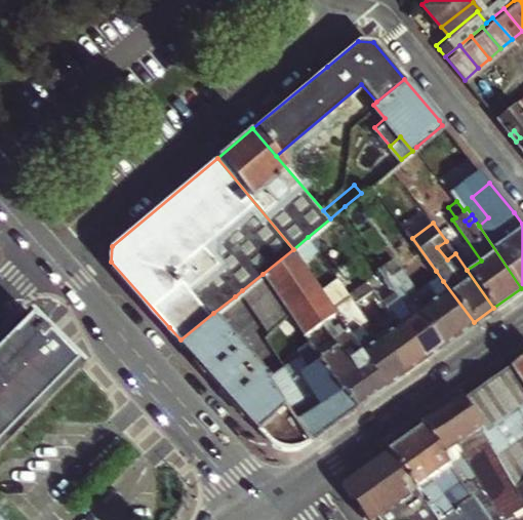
[(293,249),(300,258),(307,254),(316,248),(308,237),(293,249)]
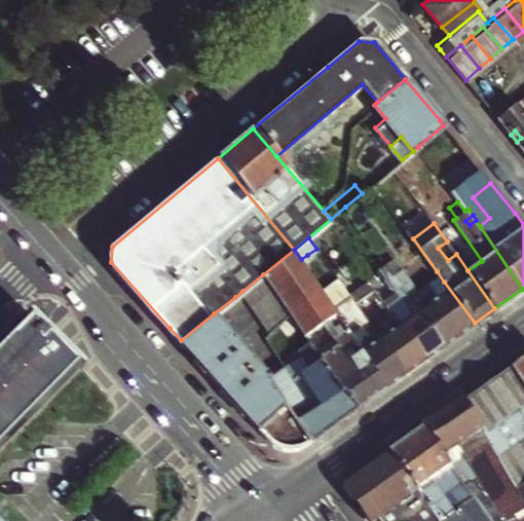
[(263,274),(289,312),(293,319),(308,308),(320,323),(335,312),(332,307),(325,297),(301,259),(294,250),(263,274)]
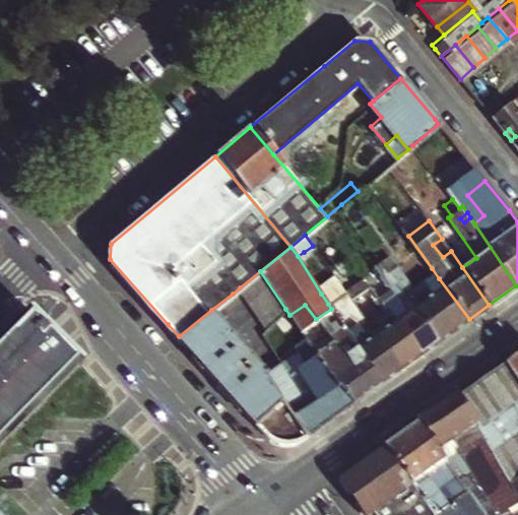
[(438,340),(387,269),(380,258),(373,263),(393,292),(381,301),(385,306),(418,355),(432,345),(438,340)]
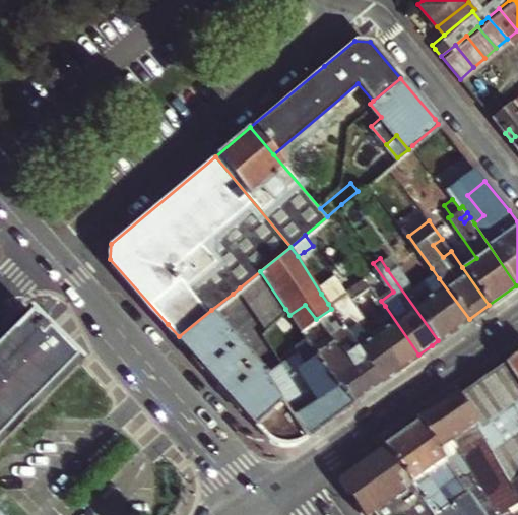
[(396,262),(387,269),(438,340),(469,319),(439,278),(429,286),(421,276),(411,282),(396,262)]
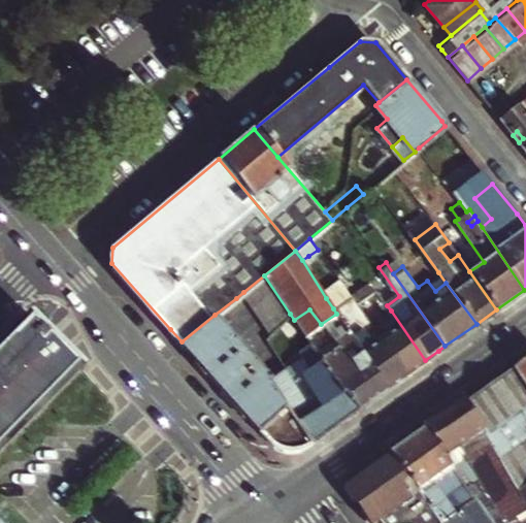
[(438,272),(427,281),(435,291),(446,283),(438,272)]
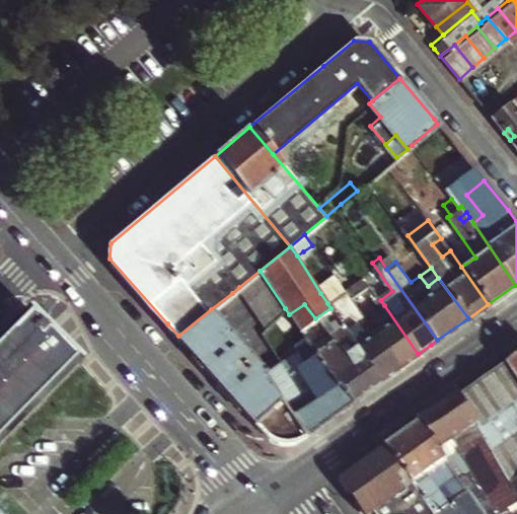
[(260,271),(239,287),(265,325),(285,308),(260,271)]
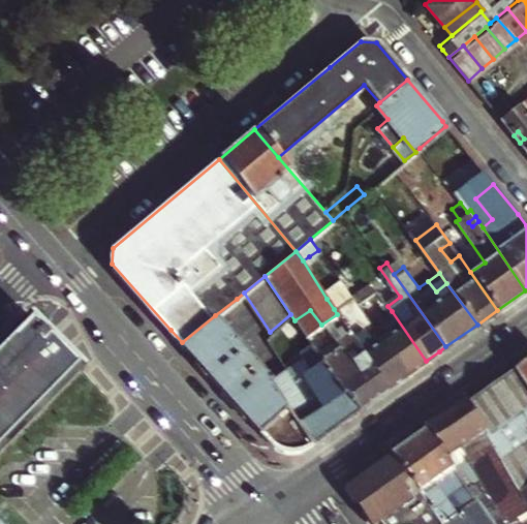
[(366,281),(349,294),(351,297),(354,301),(362,297),(372,289),(366,281)]
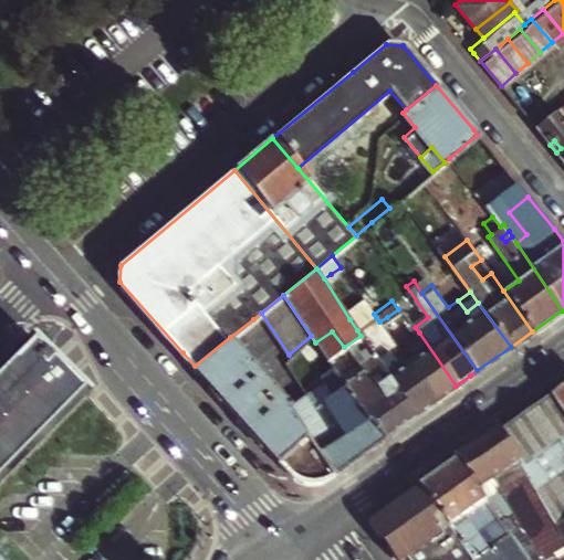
[(414,414),(435,400),(379,321),(376,317),(357,330),(361,336),(414,414)]
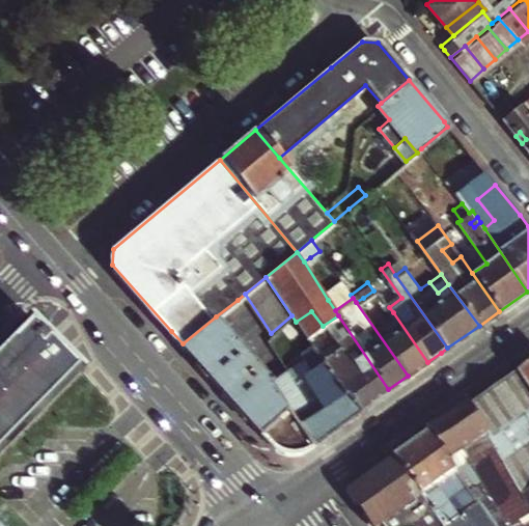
[(356,302),(408,376),(427,362),(393,312),(381,322),(363,298),(356,302)]
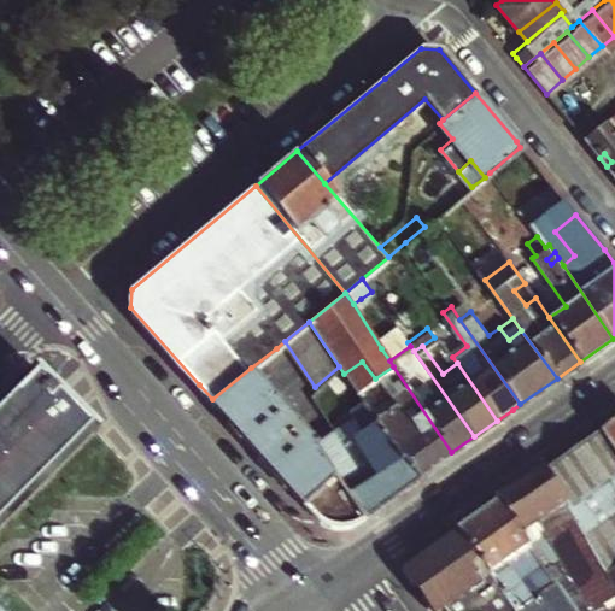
[(0,518),(1,517),(91,426),(94,429),(97,427),(35,365),(33,368),(36,371),(0,407),(0,518)]
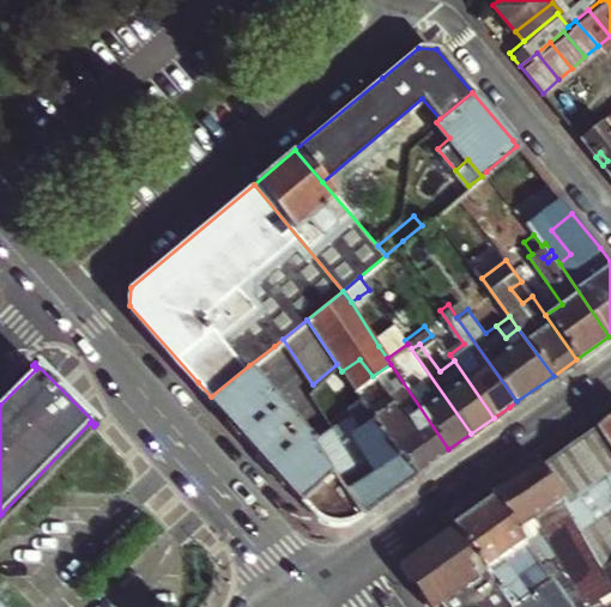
[(415,473),(448,449),(391,364),(373,376),(354,389),(360,398),(394,451),(398,450),(415,473)]
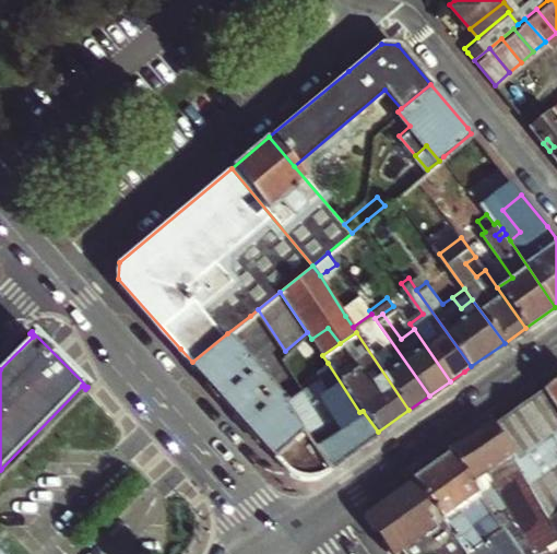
[(284,398),(227,333),(192,362),(280,461),(284,466),(289,469),(294,471),(298,473),(303,474),(307,474),(311,474),(316,473),(320,472),(324,470),(330,467),(294,412),(284,398)]
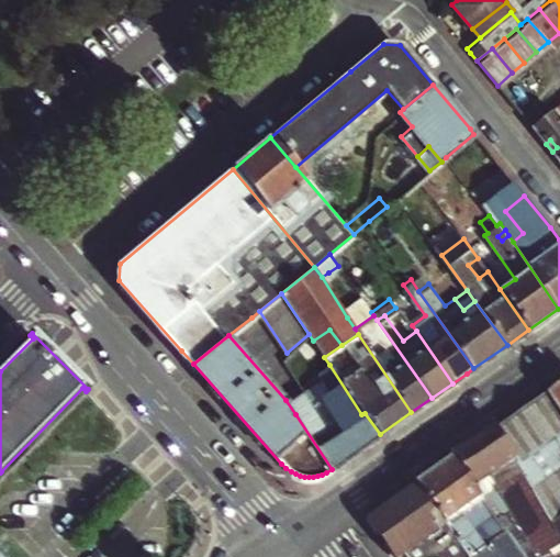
[(328,391),(295,414),(332,469),(343,461),(380,434),(365,413),(361,414),(329,365),(317,374),(328,391)]
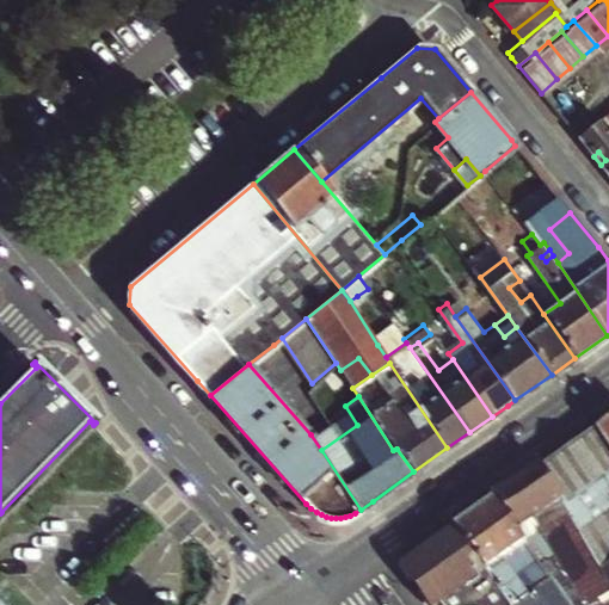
[(608,409),(594,421),(608,443),(608,409)]
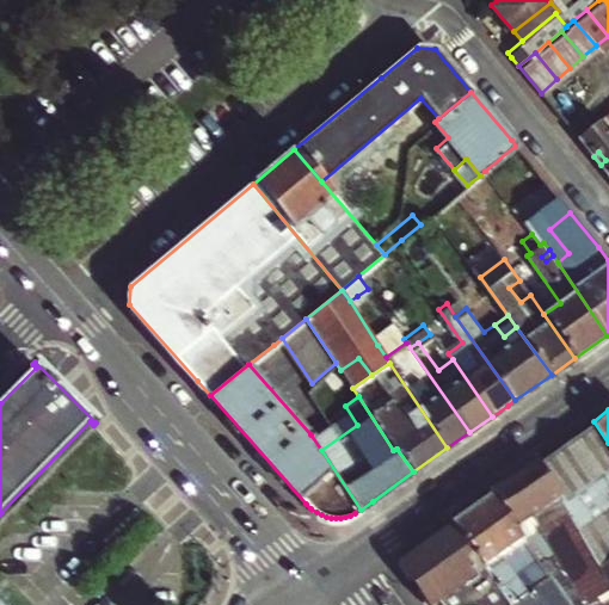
[(561,444),(537,458),(560,494),(598,567),(608,559),(608,443),(594,421),(561,444)]
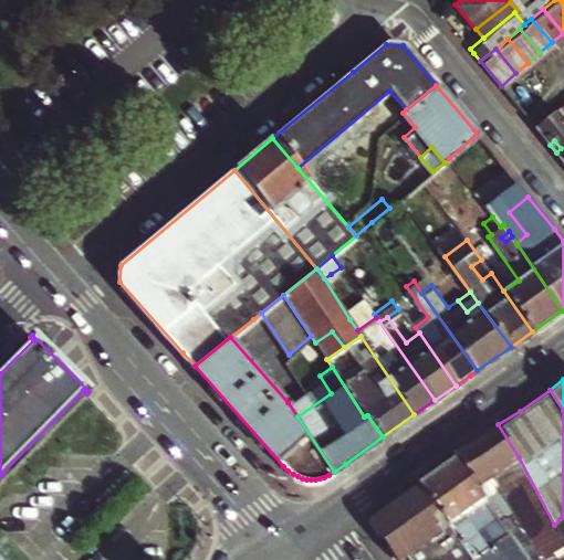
[(450,447),(455,456),(503,524),(508,521),(502,510),(491,493),(499,487),(540,559),(563,559),(563,541),(554,525),(519,457),(498,424),(494,420),(450,447)]
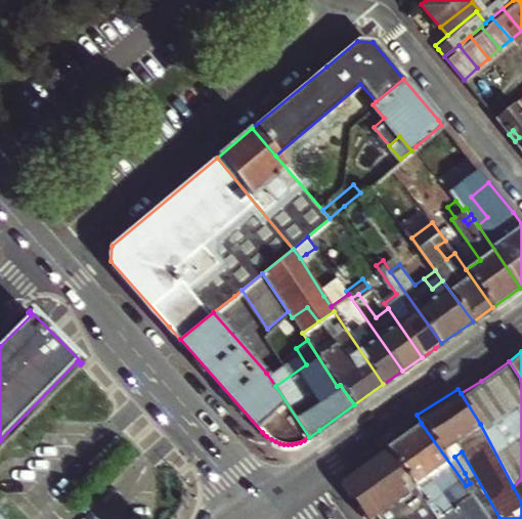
[(489,518),(466,485),(421,423),(388,445),(438,515),(437,518),(489,518)]
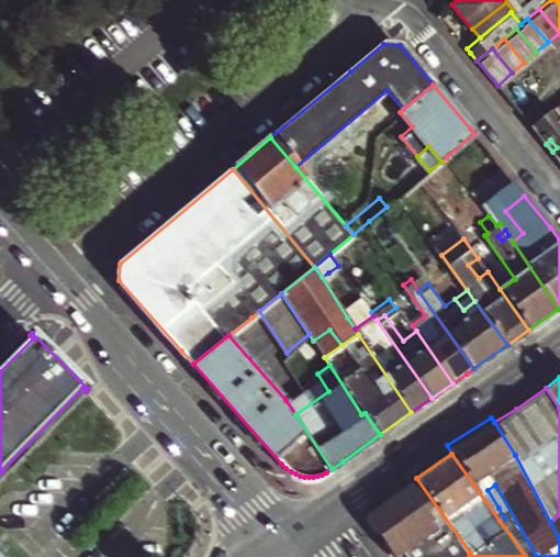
[(469,556),(470,553),(416,478),(365,514),(394,556),(469,556)]
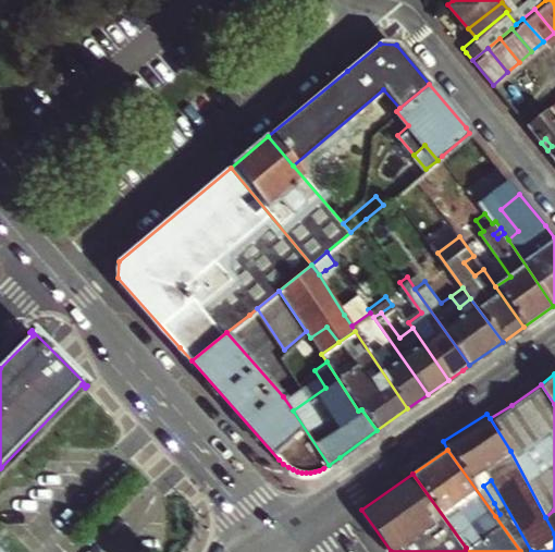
[(554,510),(545,517),(554,534),(554,510)]
